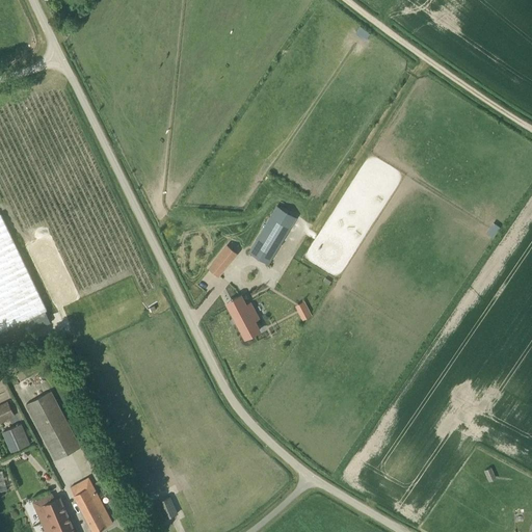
[(0,333),(47,310),(1,214),(0,213),(0,333)]
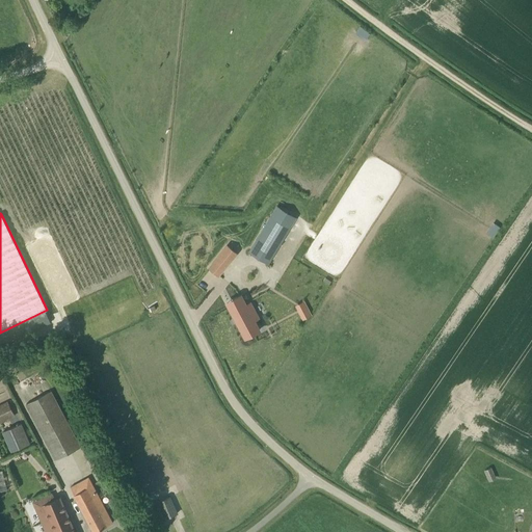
[(269,264),(291,228),(271,215),(248,251),(269,264)]
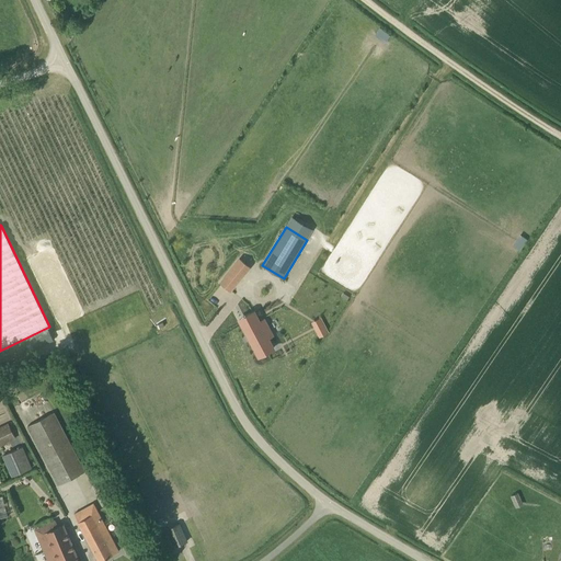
[(523,249),(528,239),(519,235),(515,245),(523,249)]
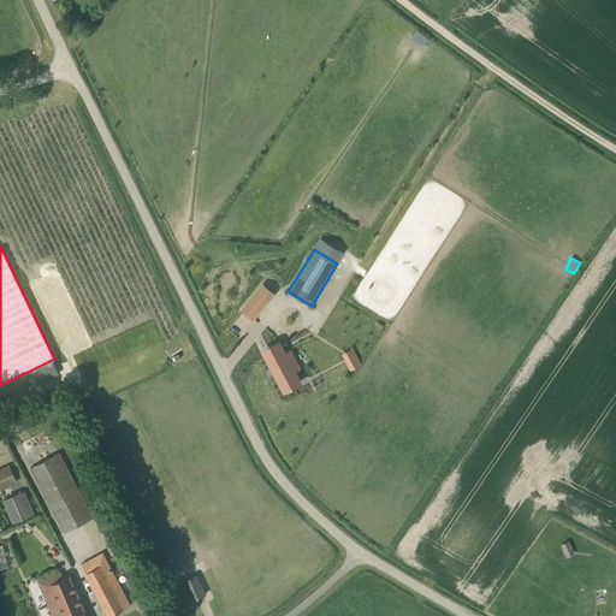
[(253,319),(274,294),(264,284),(242,311),(253,319)]
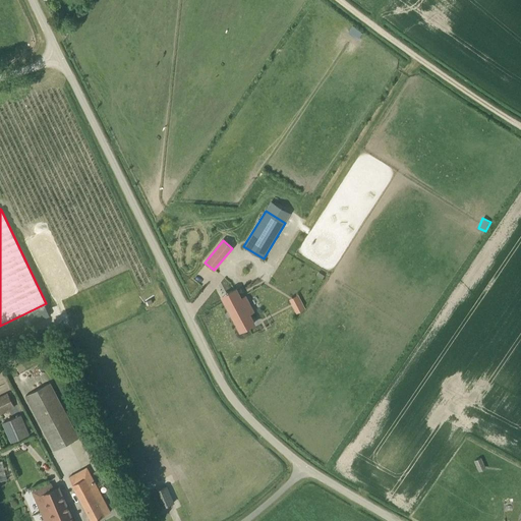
[(229,295),(223,299),(239,331),(251,325),(249,321),(252,319),(249,312),(252,310),(244,296),(241,298),(236,289),(228,293),(229,295)]
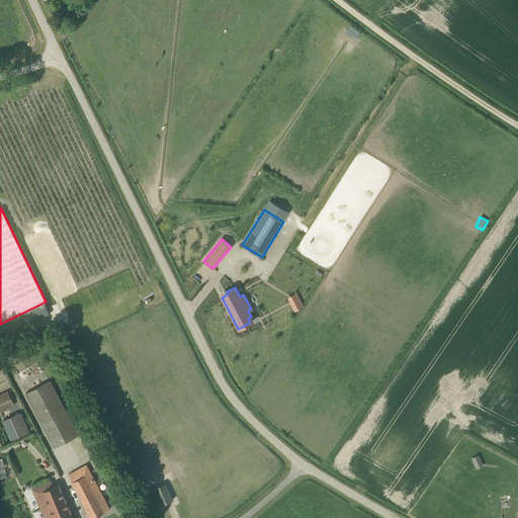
[(54,448),(55,448),(79,435),(50,380),(24,394),(54,448)]
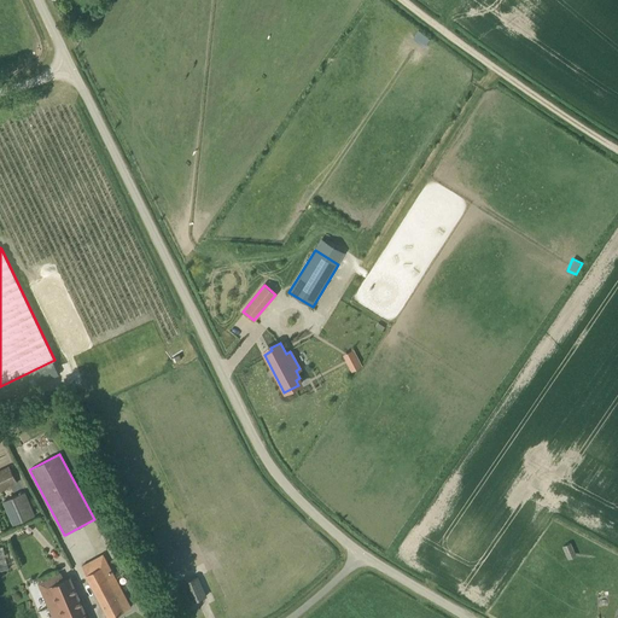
[(0,490),(17,482),(10,466),(0,470),(0,490)]
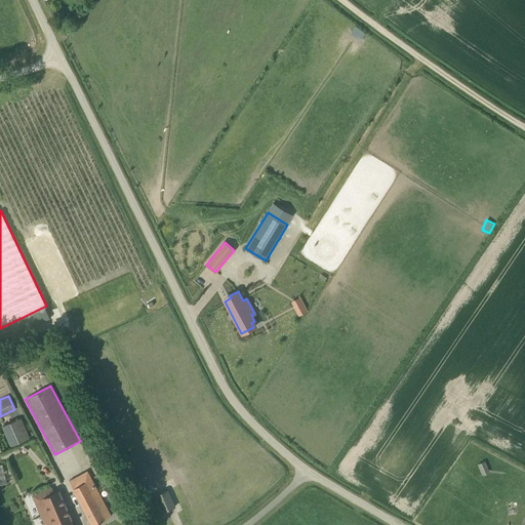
[(11,446),(30,438),(21,417),(3,426),(11,446)]
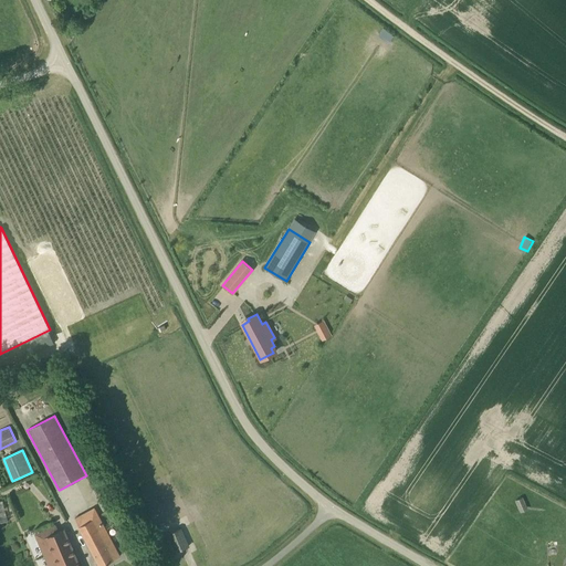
[(524,496),(516,500),(520,511),(527,507),(524,496)]
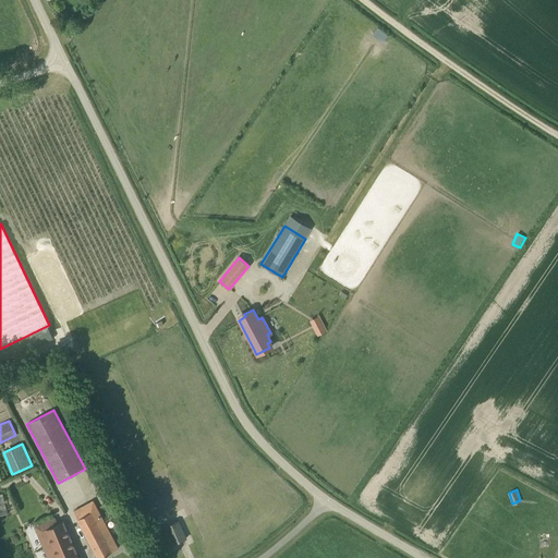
[(100,557),(119,548),(97,508),(77,519),(98,557),(100,557)]
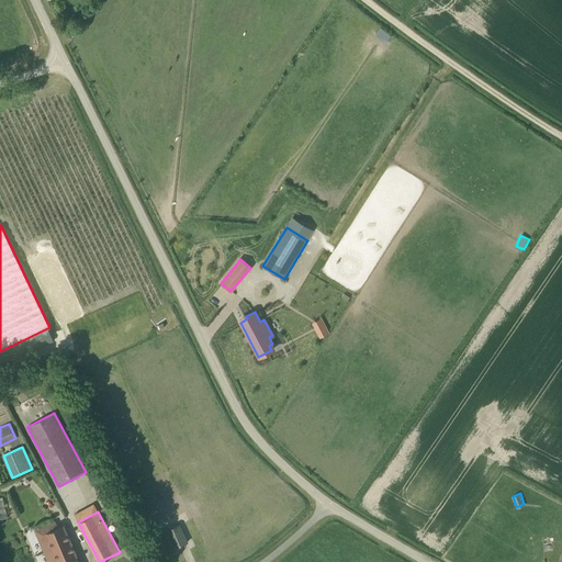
[(167,552),(172,549),(188,542),(180,525),(165,531),(159,535),(167,552)]
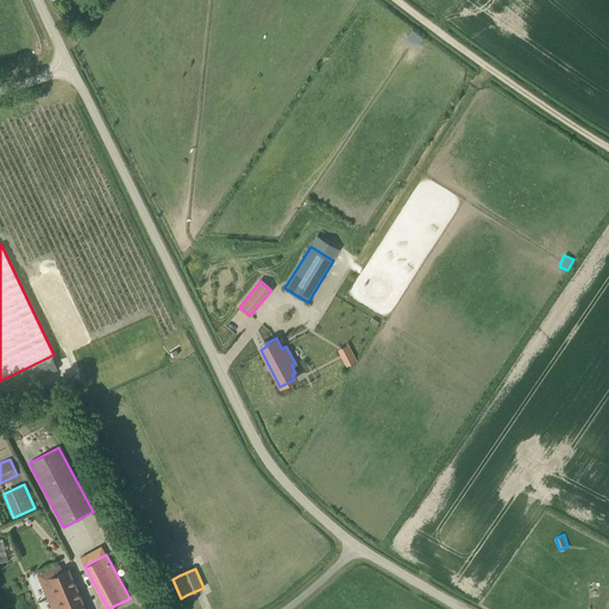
[(86,608),(70,570),(62,572),(42,581),(52,608),(86,608)]
